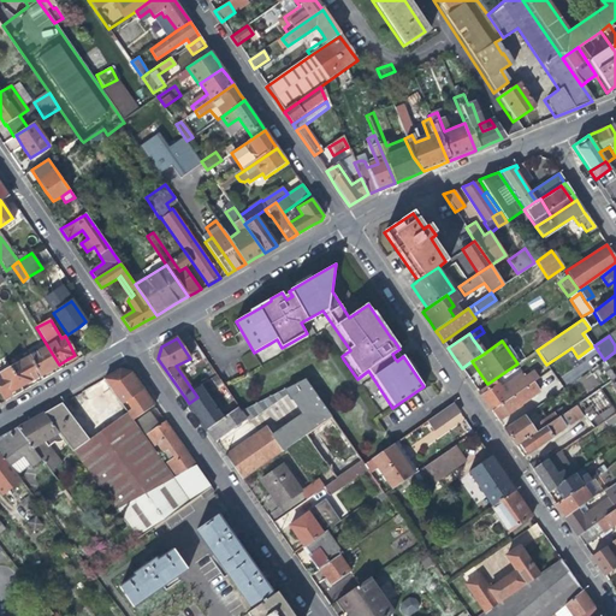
[(49,369),(59,365),(47,345),(29,356),(40,374),(49,369)]
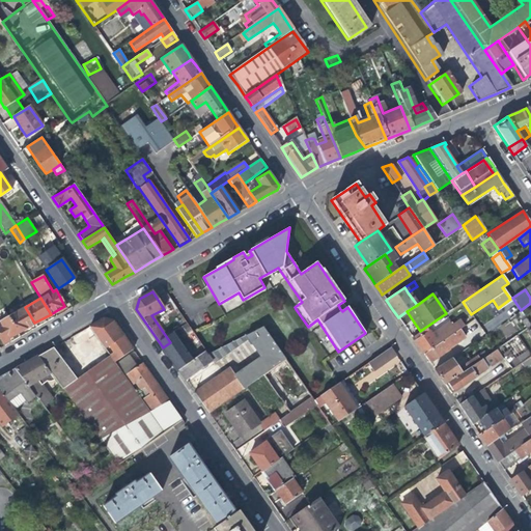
[(27,328),(34,323),(25,307),(8,316),(18,333),(27,328)]
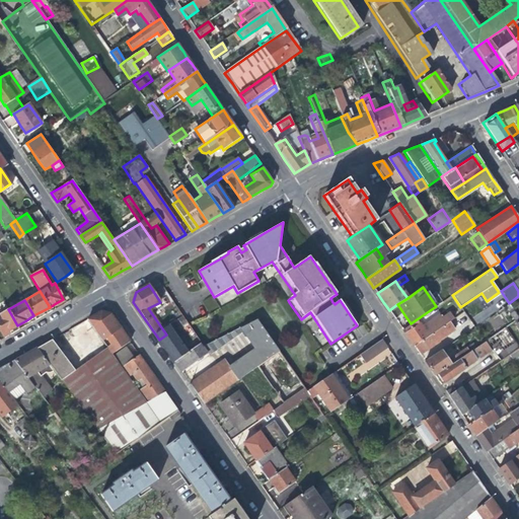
[(10,329),(17,325),(8,309),(0,313),(0,329),(2,334),(10,329)]
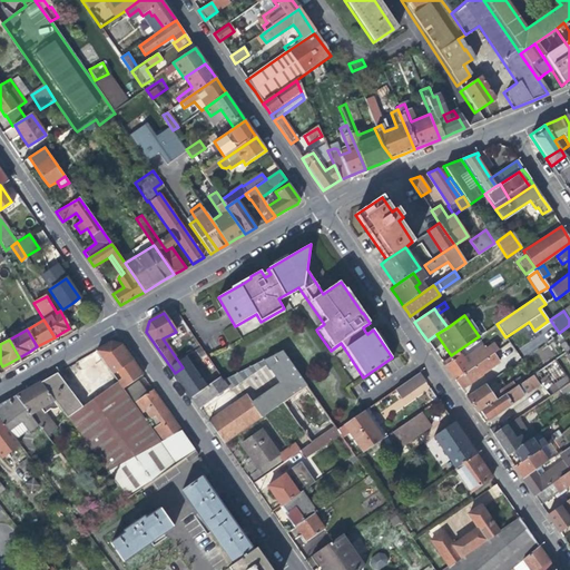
[(117,347),(120,345),(109,343),(95,352),(98,357),(106,369),(116,382),(121,390),(137,380),(143,376),(131,360),(128,362),(117,347)]
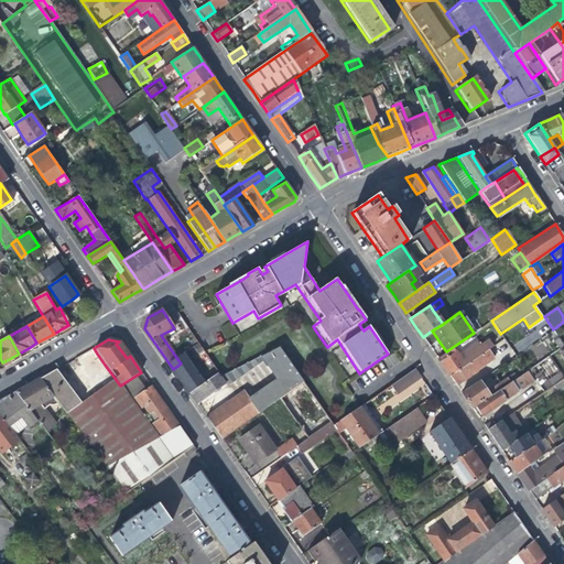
[(120,342),(119,342),(116,344),(127,358),(130,356),(126,350),(120,342)]
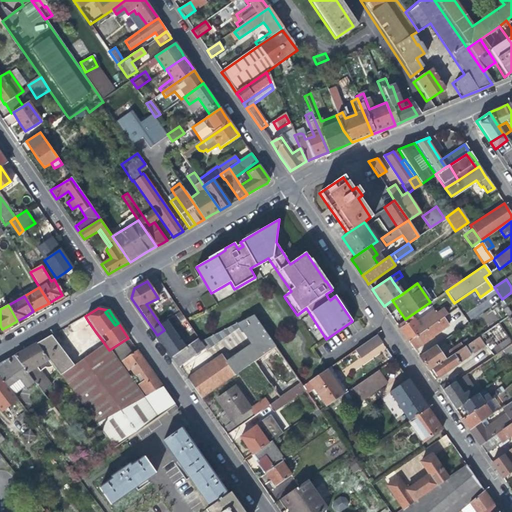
[(430,316),(434,323),(441,319),(443,317),(439,310),(430,316)]
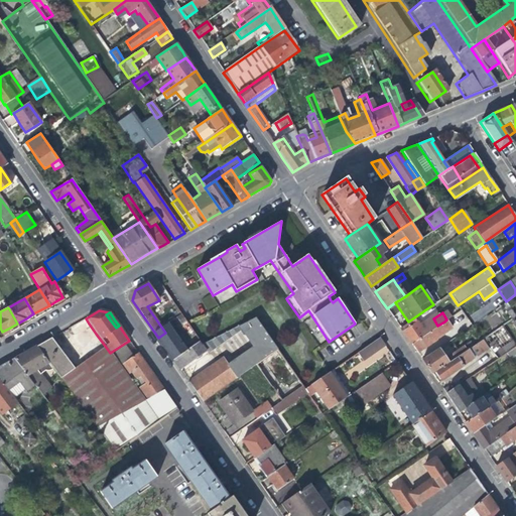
[(195,390),(203,401),(256,364),(277,349),(255,316),(201,345),(198,340),(172,358),(179,369),(205,352),(206,354),(239,331),(243,336),(245,335),(253,347),(227,365),(222,358),(188,381),(195,390)]
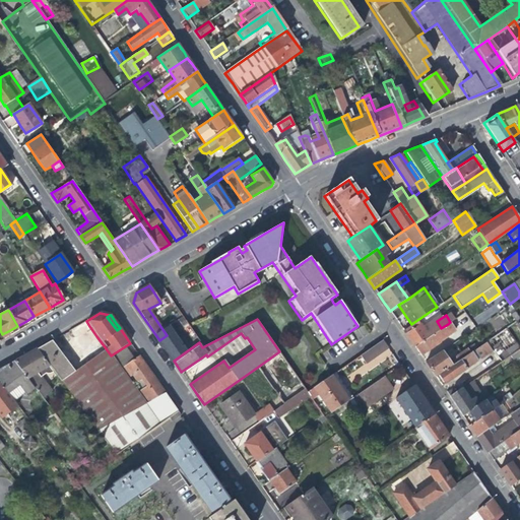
[(410,341),(414,346),(429,337),(419,324),(405,333),(410,341)]
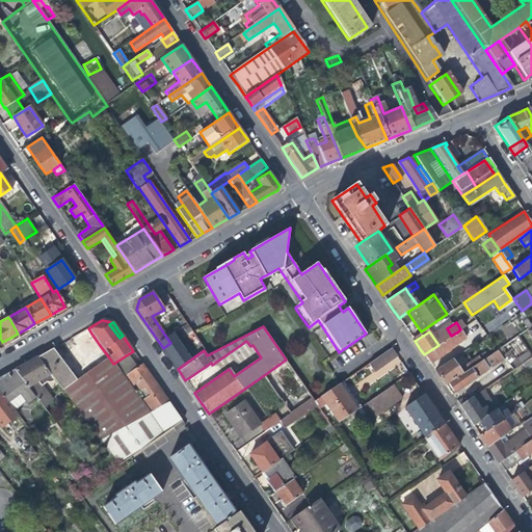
[(463,339),(458,331),(451,336),(439,345),(424,354),(428,360),(431,364),(449,351),(447,349),(463,339)]
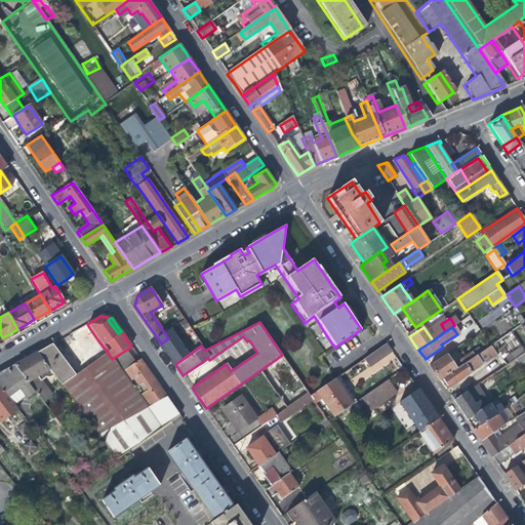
[(87,348),(97,339),(90,329),(79,337),(87,348)]
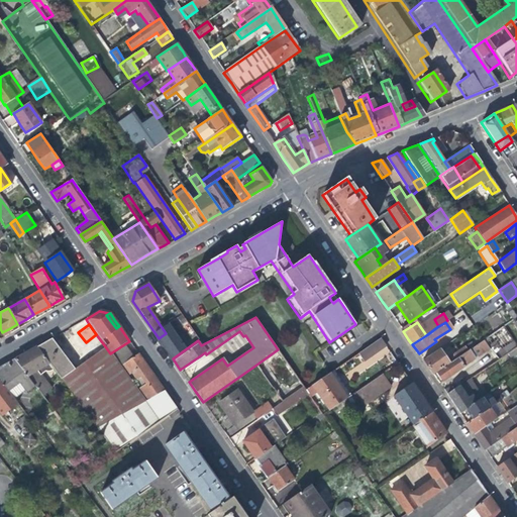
[(506,353),(516,346),(502,326),(483,340),(489,348),(493,354),(496,360),(506,353)]
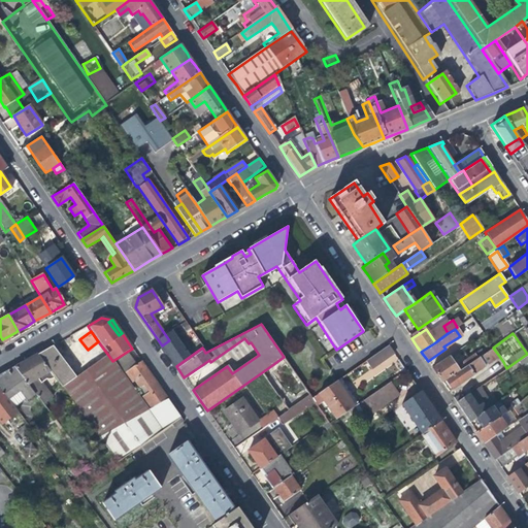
[(75,377),(53,345),(45,350),(35,355),(52,377),(97,439),(99,438),(114,429),(75,377)]
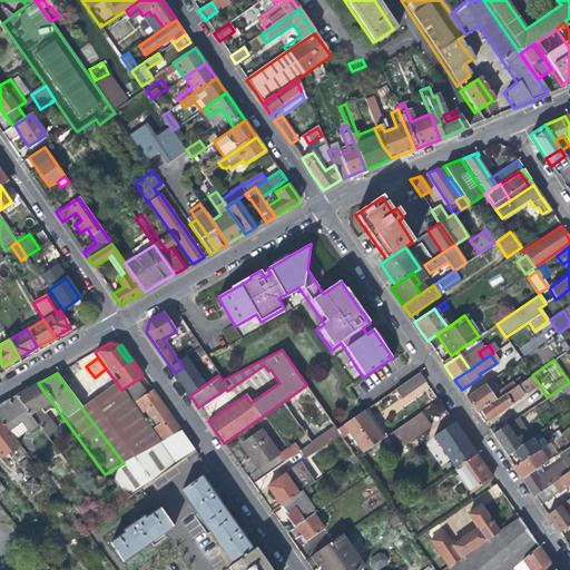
[(425,382),(420,373),(395,390),(401,399),(425,382)]
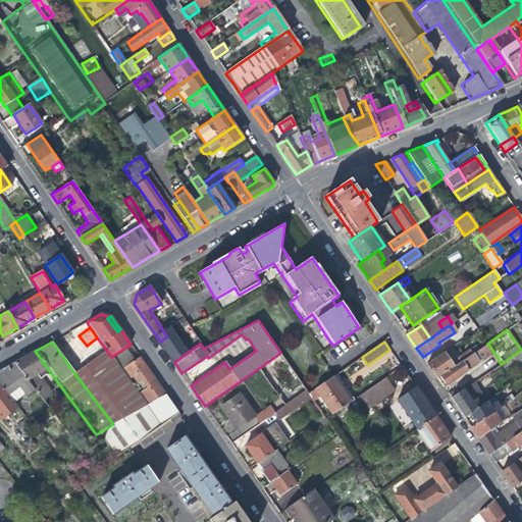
[(240,343),(231,348),(237,355),(244,350),(240,343)]
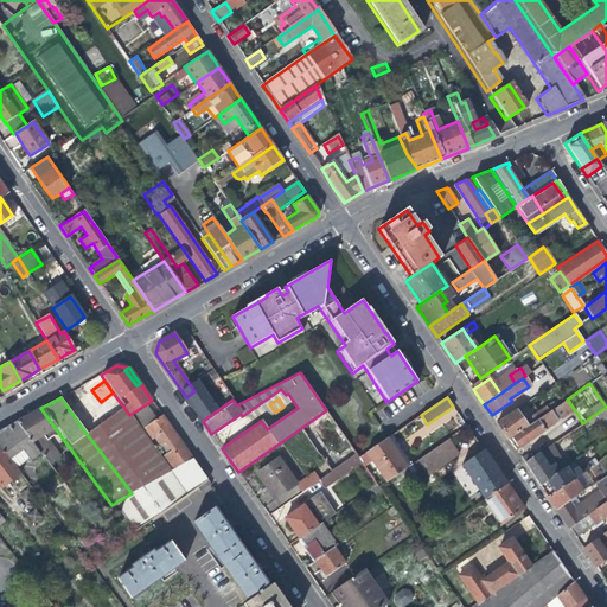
[(560,419),(574,409),(567,400),(553,409),(560,419)]
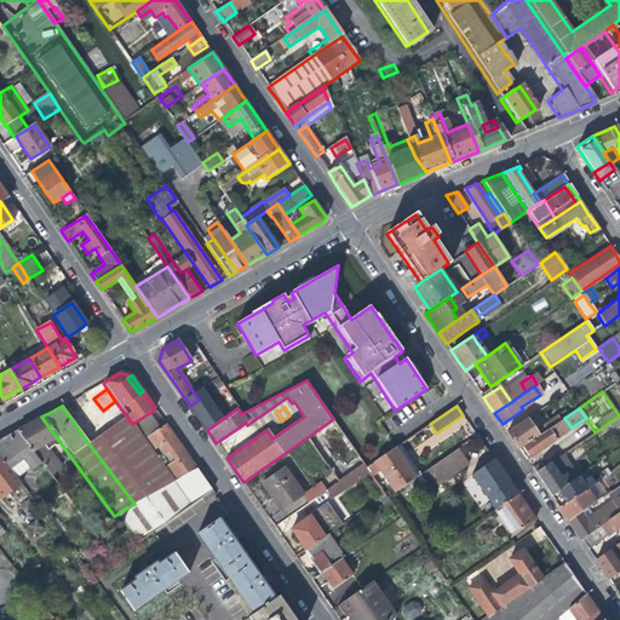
[(160,429),(149,413),(132,424),(144,440),(160,429)]
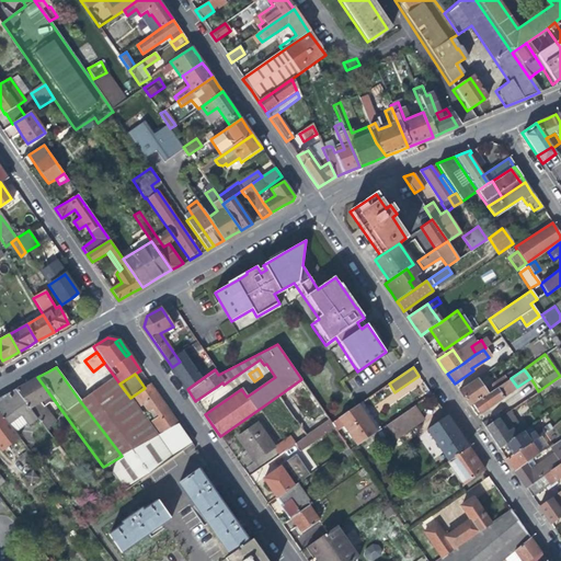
[(560,375),(560,376),(549,384),(552,389),(560,381),(560,375)]
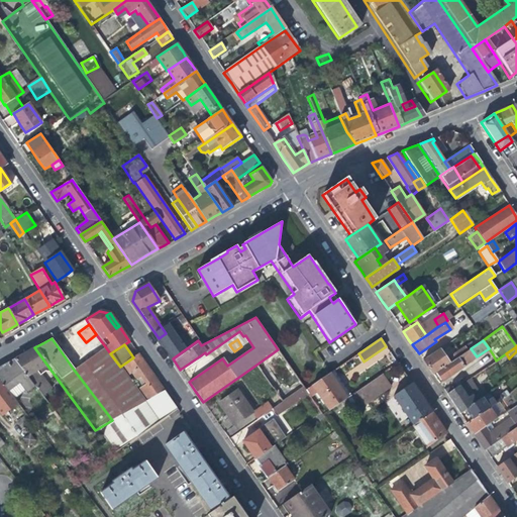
[(105,346),(74,370),(112,420),(145,402),(137,390),(127,377),(120,367),(110,353),(105,346)]
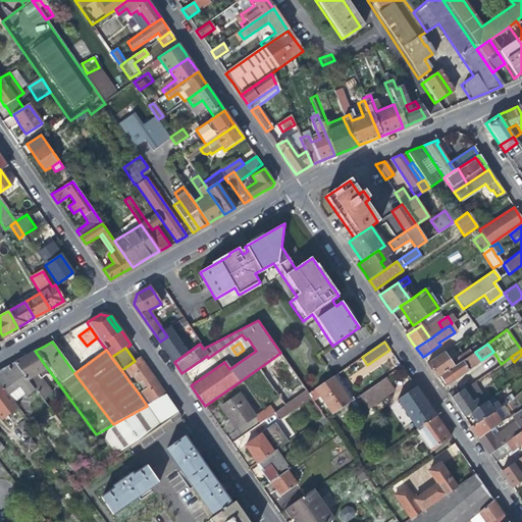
[(433,372),(437,379),(472,355),(470,351),(468,350),(451,362),(444,353),(427,364),(433,372)]
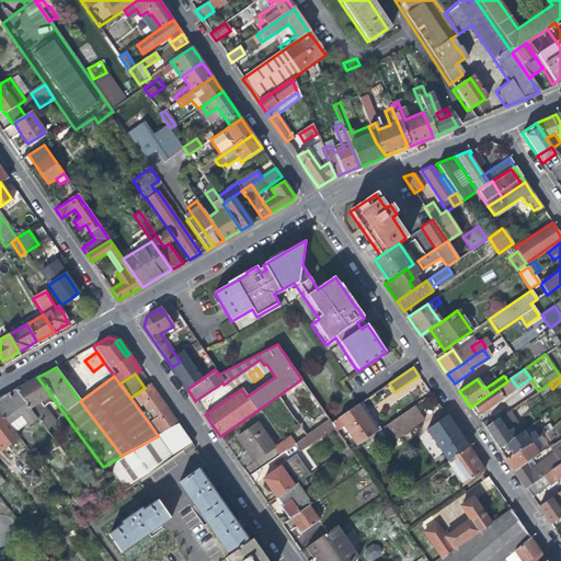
[(53,401),(55,401),(37,377),(27,382),(15,390),(36,418),(45,428),(56,420),(44,404),(48,401),(50,401),(53,401)]
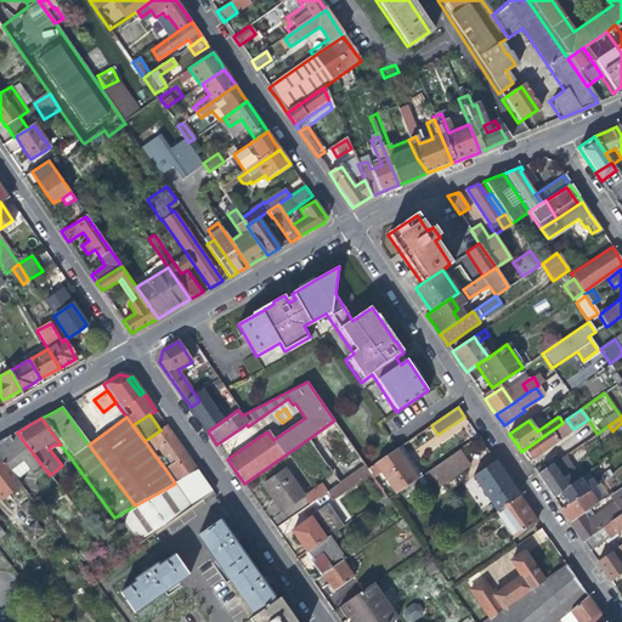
[(334,420),(309,439),(334,476),(304,497),(309,504),(327,492),(366,467),(334,420)]
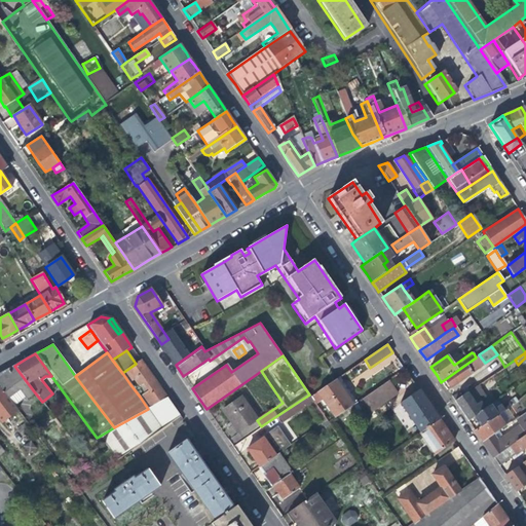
[(482,365),(476,358),(441,382),(447,390),(482,365)]
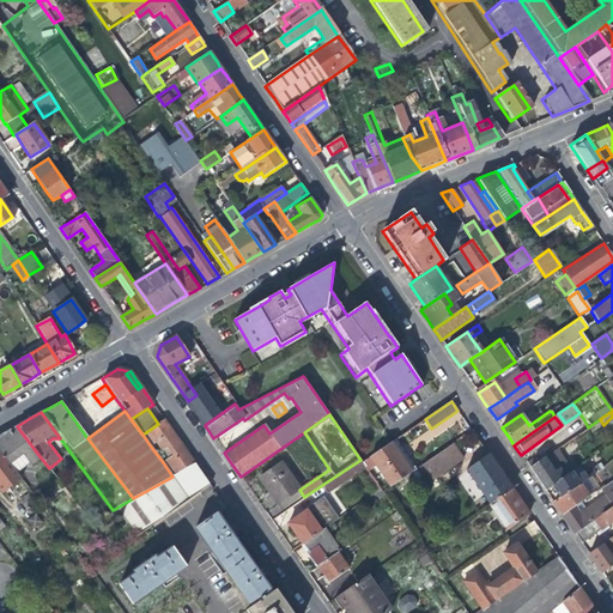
[(169,457),(163,462),(173,477),(195,463),(176,436),(164,419),(158,424),(143,435),(151,447),(156,443),(162,451),(164,450),(169,457)]
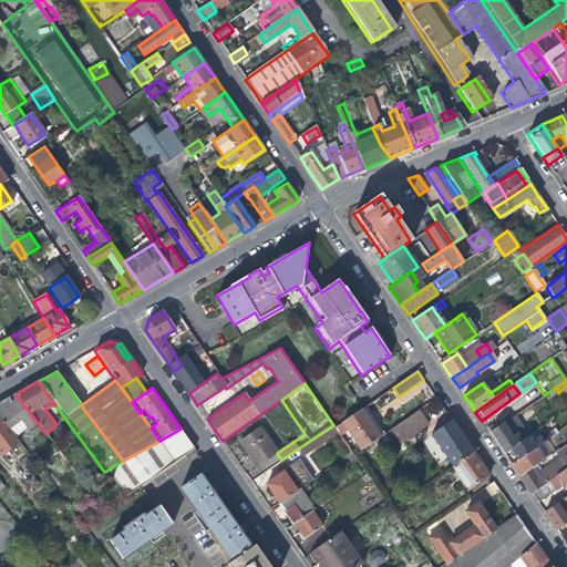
[(28,430),(37,422),(16,394),(4,400),(0,402),(0,415),(1,416),(9,426),(20,419),(26,426),(28,430)]
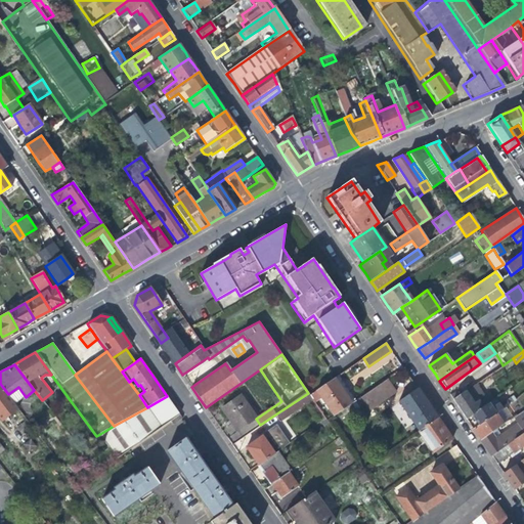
[(403,367),(389,378),(398,390),(412,380),(403,367)]
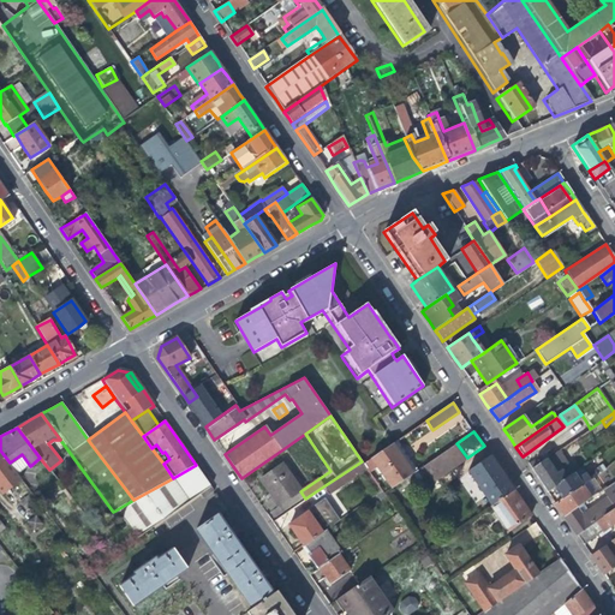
[(396,441),(363,464),(368,469),(370,473),(377,469),(392,489),(417,472),(407,458),(396,441)]
